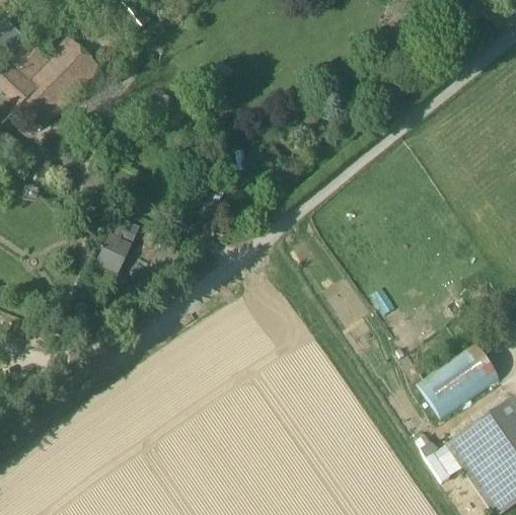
[(149,16),(136,0),(132,0),(118,11),(134,29),(149,16)]
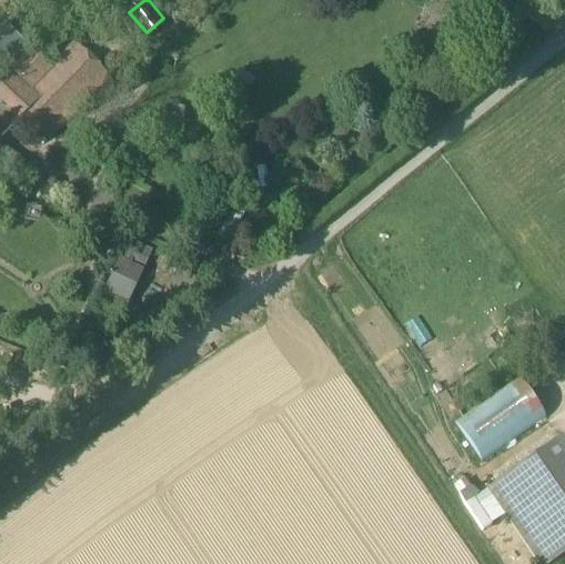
[(56,64),(33,87),(41,96),(27,111),(53,137),(113,73),(79,40),(56,64)]
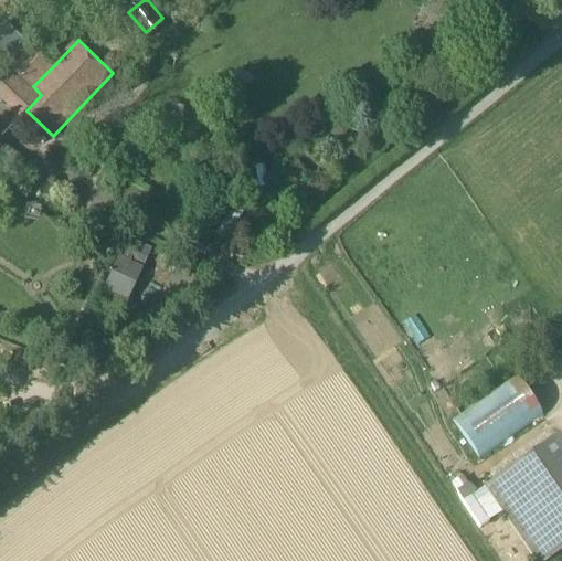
[(31,42),(10,64),(33,86),(55,64),(31,42)]
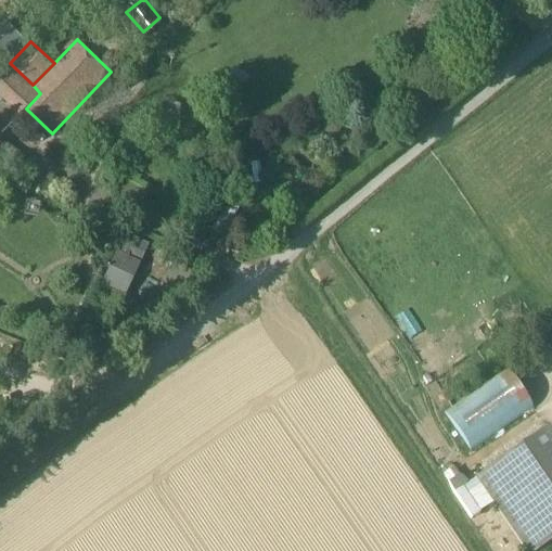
[(33,85),(10,63),(0,73),(0,89),(24,113),(26,109),(40,93),(33,85)]
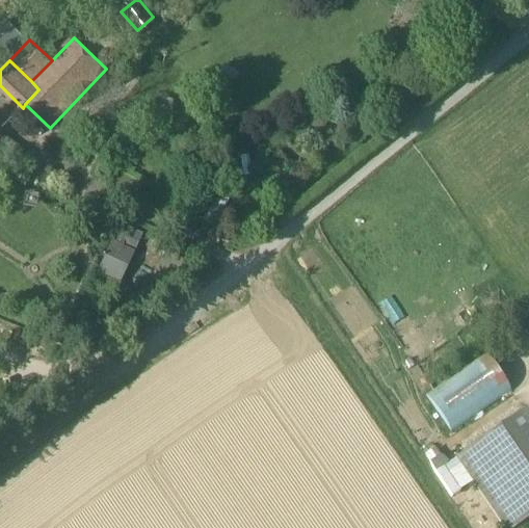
[(112,236),(97,267),(123,280),(138,248),(112,236)]
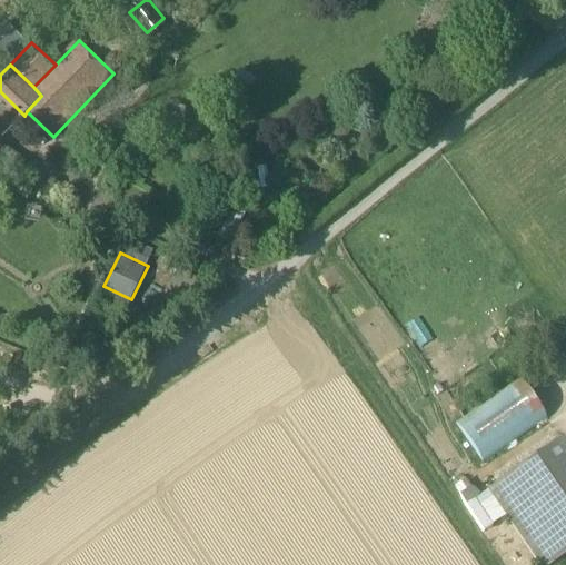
[(522,375),(458,419),(486,459),(549,415),(522,375)]
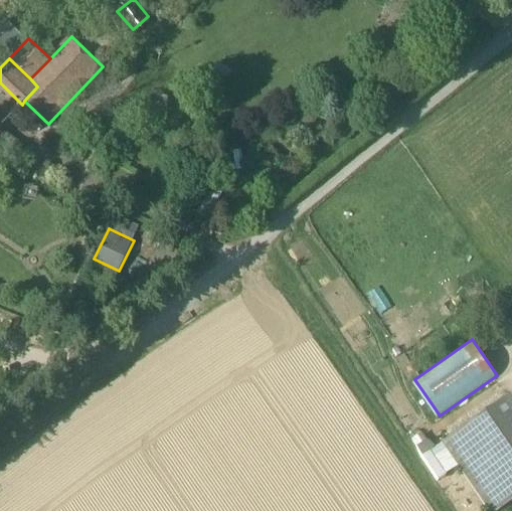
[(511,398),(508,393),(442,440),(490,510),(492,510),(511,497),(511,398)]
